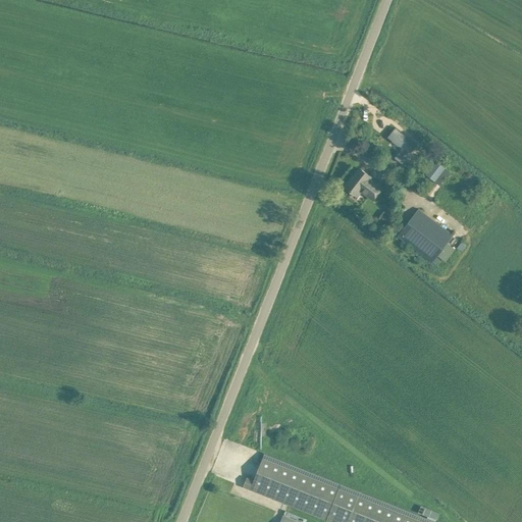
[(403,148),(396,158),(403,164),(417,145),(396,127),(388,138),(403,148)]
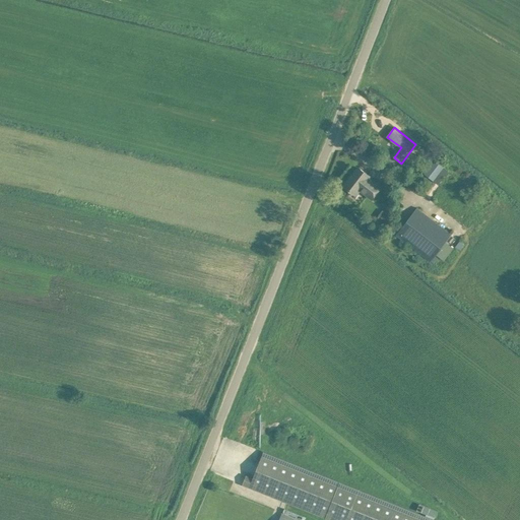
[(434,160),(424,174),(433,181),(444,168),(434,160)]
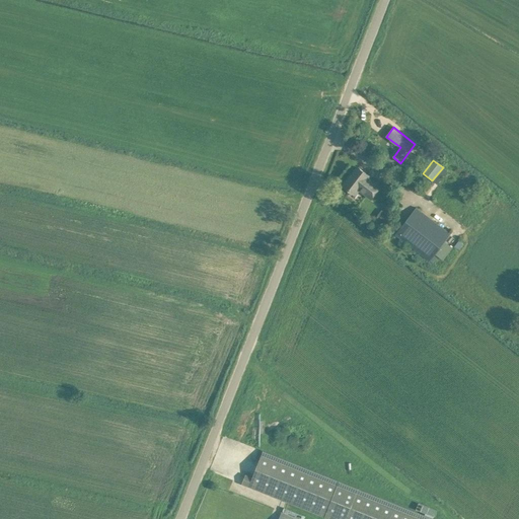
[(343,186),(350,192),(353,194),(357,188),(371,199),(379,188),(367,177),(368,175),(358,167),(351,177),(350,176),(343,186)]
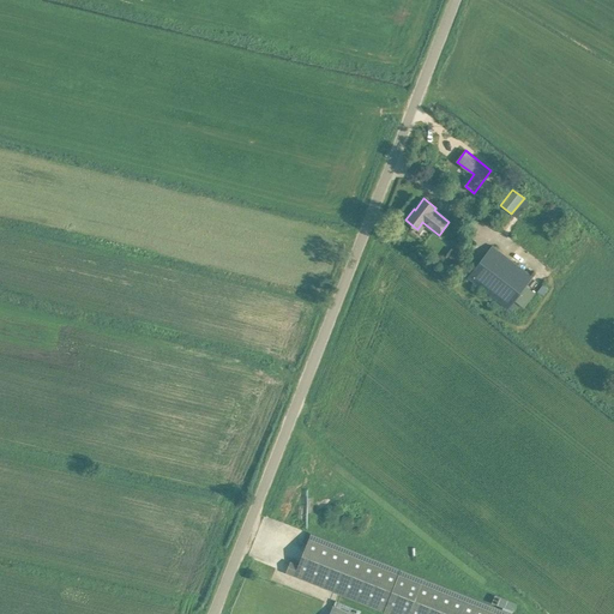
[(467,278),(507,309),(531,277),(492,246),(467,278)]
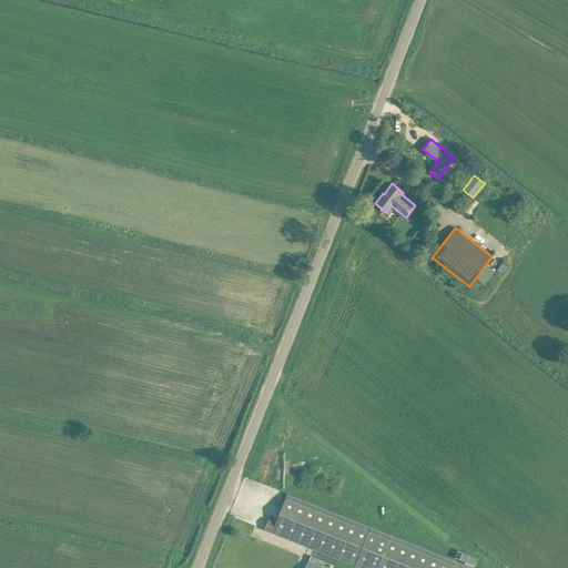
[(503,273),(507,266),(503,263),(497,270),(503,273)]
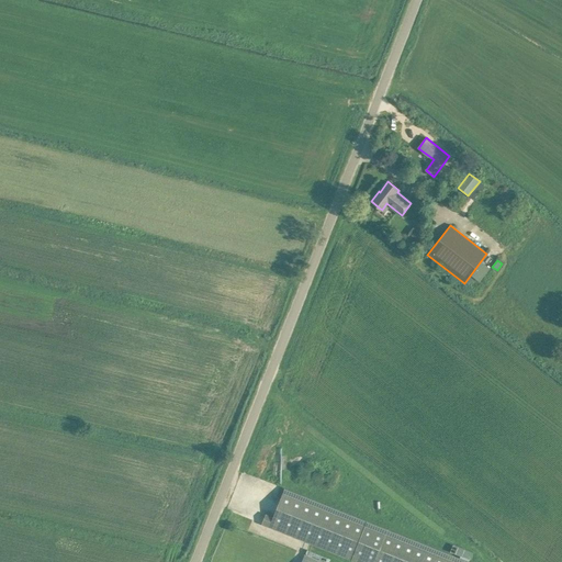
[(262,525),(357,561),(469,561),(285,489),(271,521),(265,519),(262,525)]
